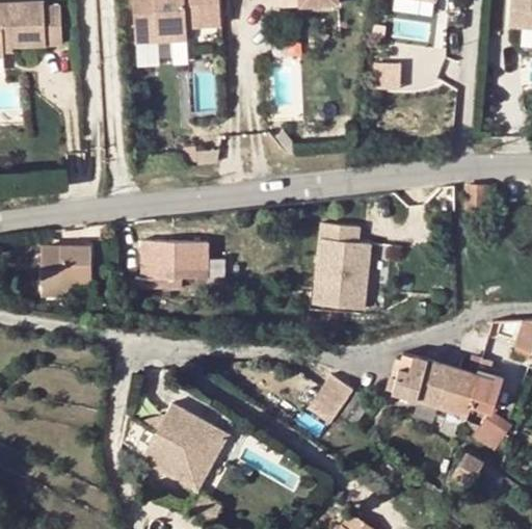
[(131,0),(134,45),(186,42),(185,29),(219,27),(217,0),(131,0)]
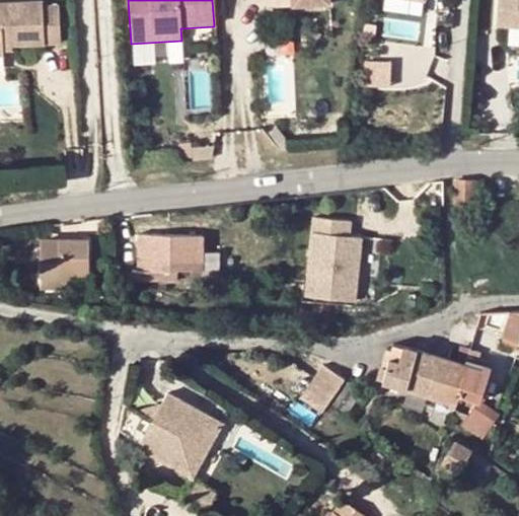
[(281,0),(271,0),(272,10),(282,9),(281,0)]
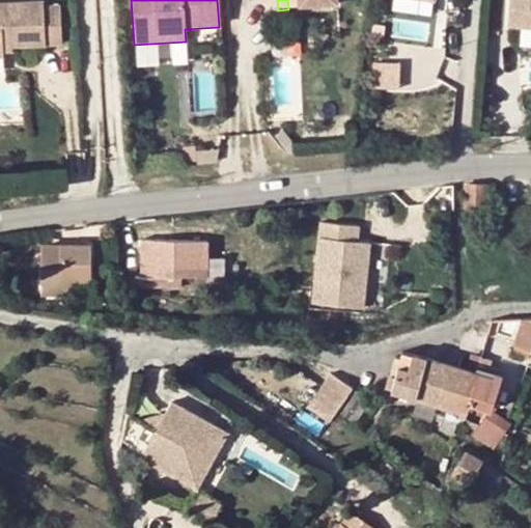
[(315,0),(287,0),(288,9),(315,7),(315,0)]
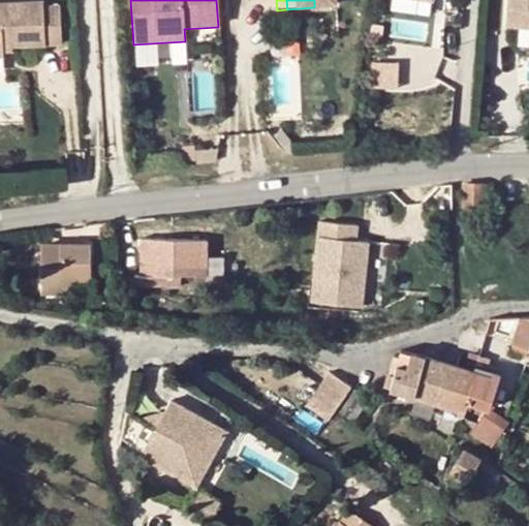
[(419,0),(393,0),(392,10),(430,14),(432,1),(419,0)]
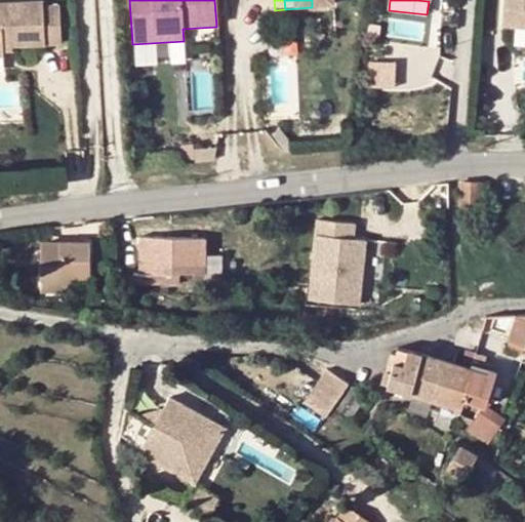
[(524,0),(507,0),(506,30),(524,31),(524,0)]
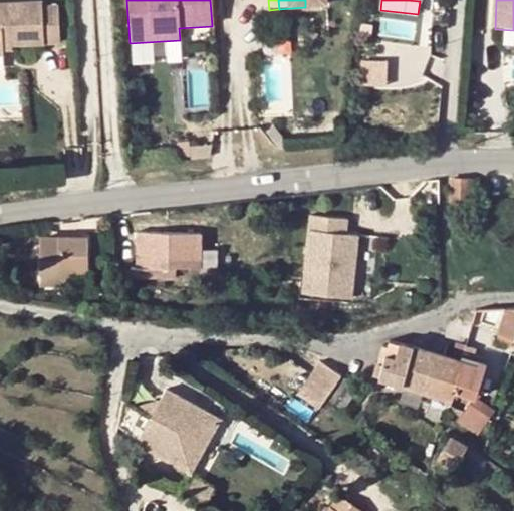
[(3,47),(13,47),(21,47),(58,44),(55,7),(40,7),(39,3),(0,5),(0,57),(3,57),(3,53),(3,47)]
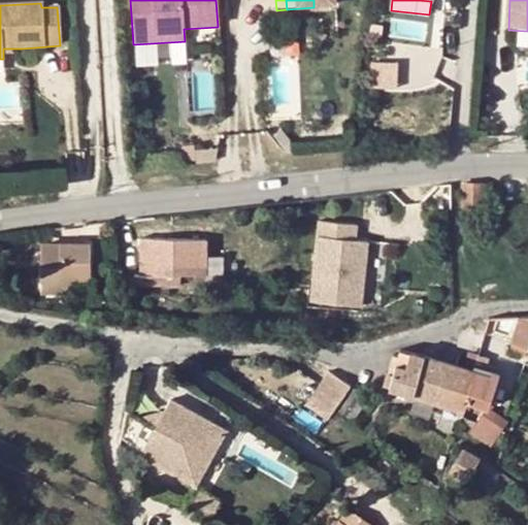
[(374,62),(371,89),(397,92),(400,65),(374,62)]
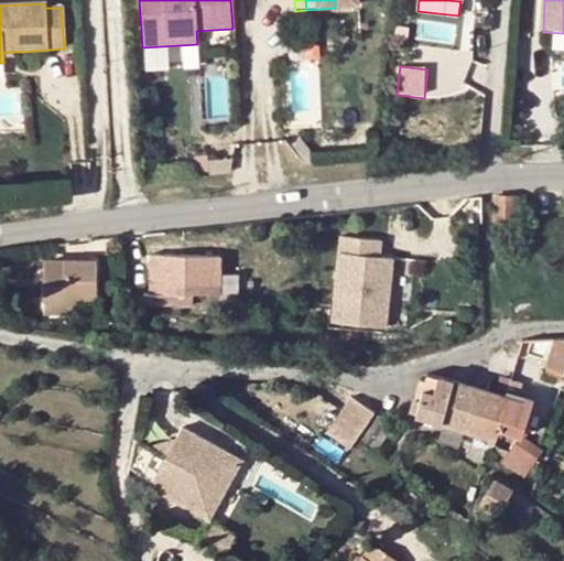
[(516,228),(517,195),(495,196),(496,228),(516,228)]
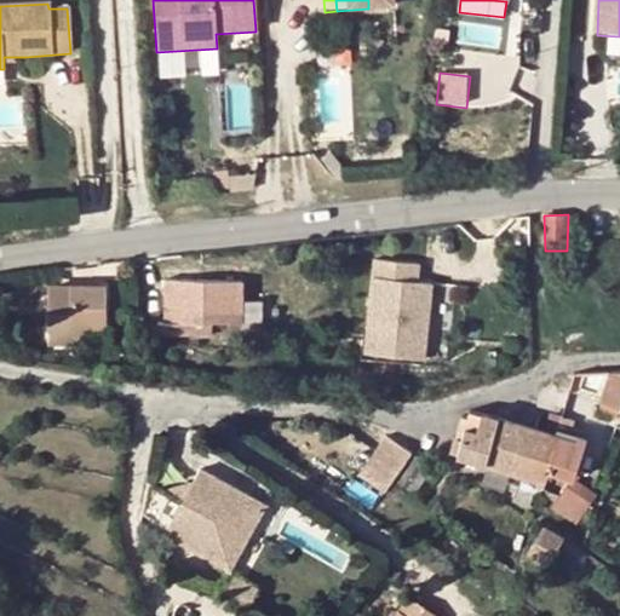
[(417,259),(374,254),(365,330),(426,338),(434,276),(415,274),(417,259)]
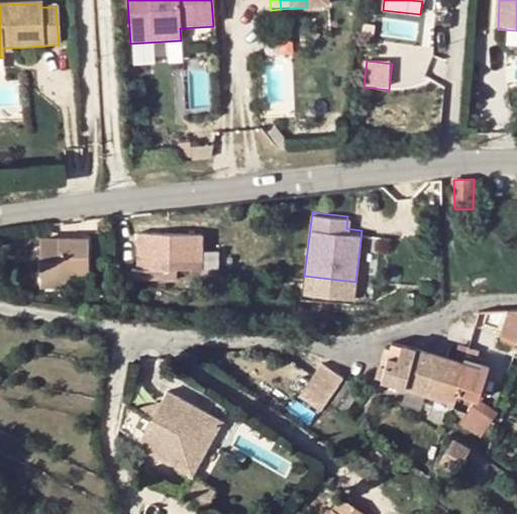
[(159,235),(138,235),(138,271),(130,271),(130,280),(138,280),(138,282),(176,282),(176,272),(159,272),(159,235)]
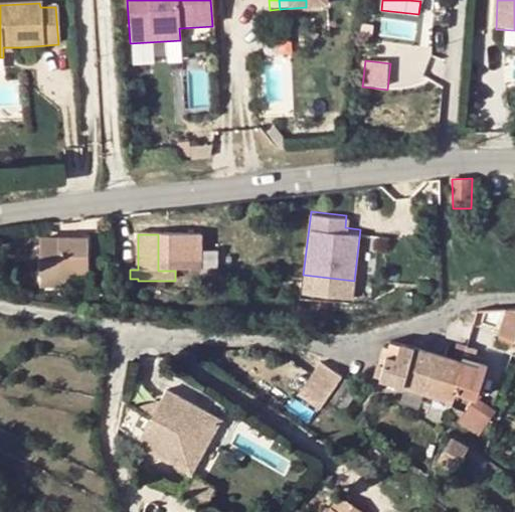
[(86,240),(60,241),(60,273),(72,273),(73,283),(92,282),(92,269),(86,269),(86,240)]
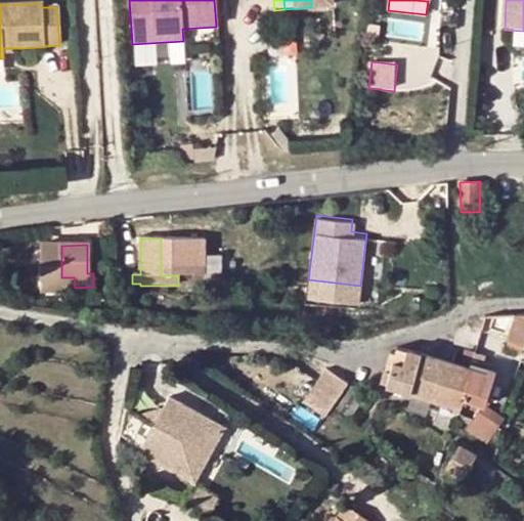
[(523,345),(523,314),(514,317),(508,341),(523,345)]
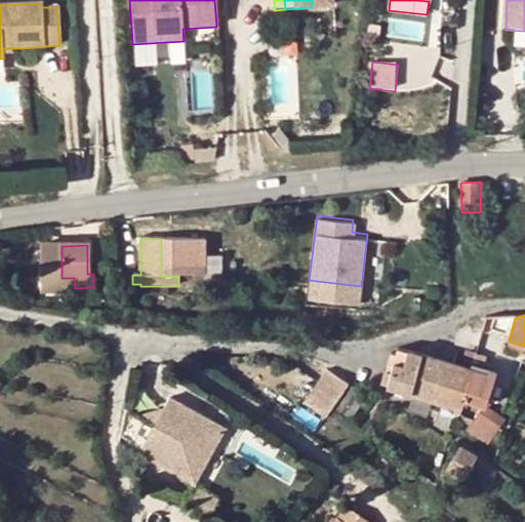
[(388,388),(437,402),(448,365),(397,350),(388,388)]
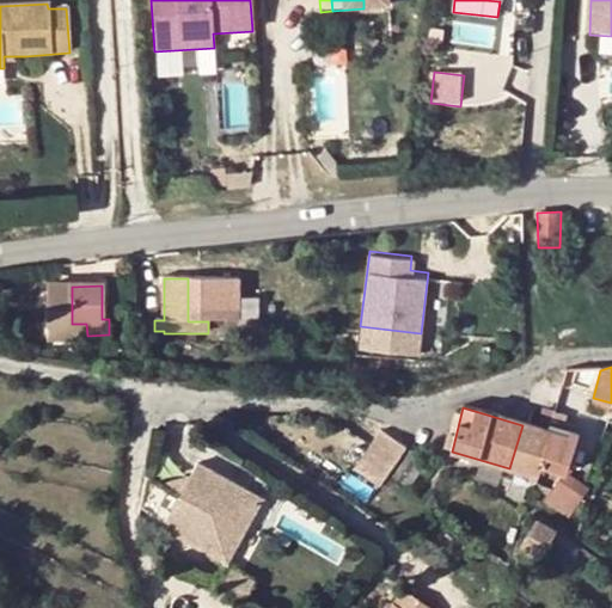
[(550,434),(522,425),(509,468),(525,473),(522,480),(536,484),(542,464),(550,434)]
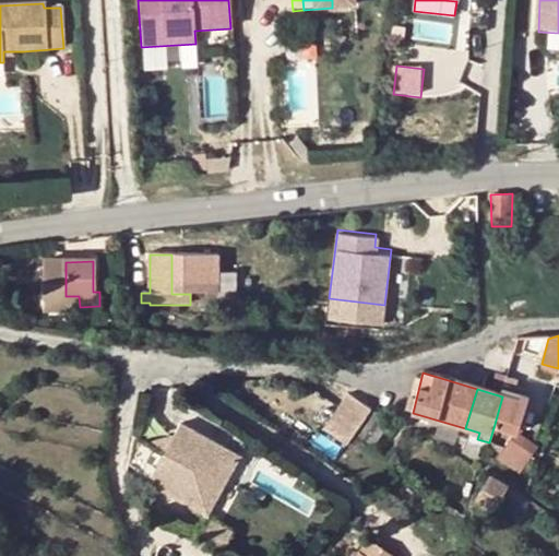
[(347,446),(371,409),(348,393),(324,430),(347,446)]
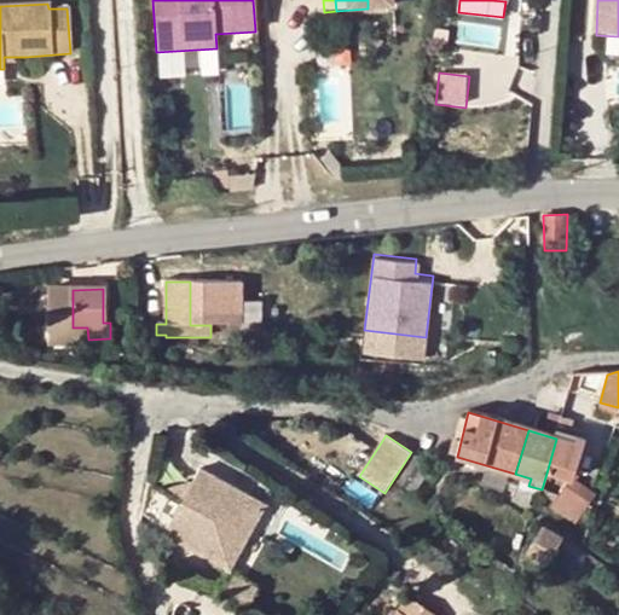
[(556,439),(548,469),(571,477),(580,446),(556,439)]
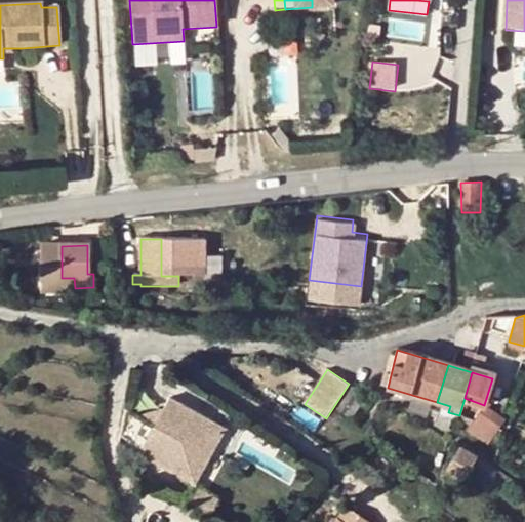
[(350,424),(368,397),(351,385),(332,413),(350,424)]
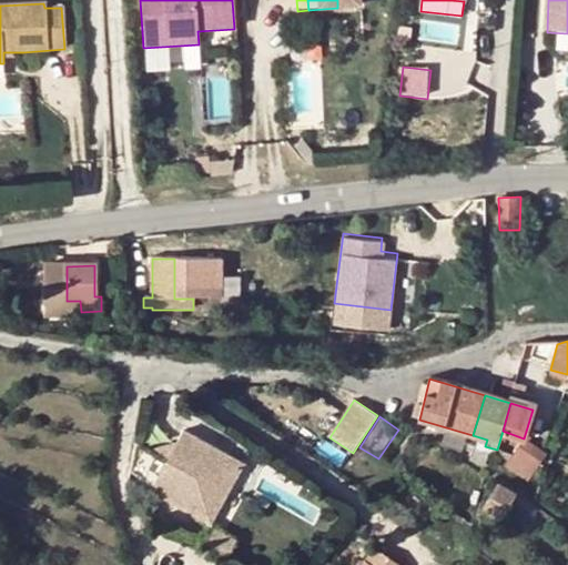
[(128,472),(151,485),(146,491),(205,525),(241,467),(181,433),(164,462),(134,442),(128,472)]
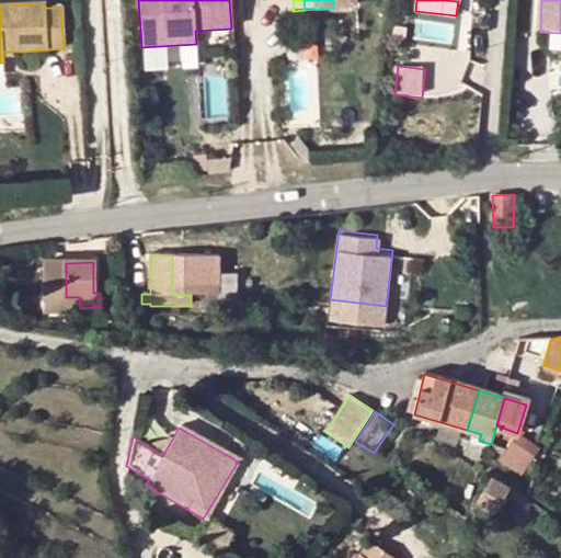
[(541,447),(517,433),(499,462),(522,478),(541,447)]
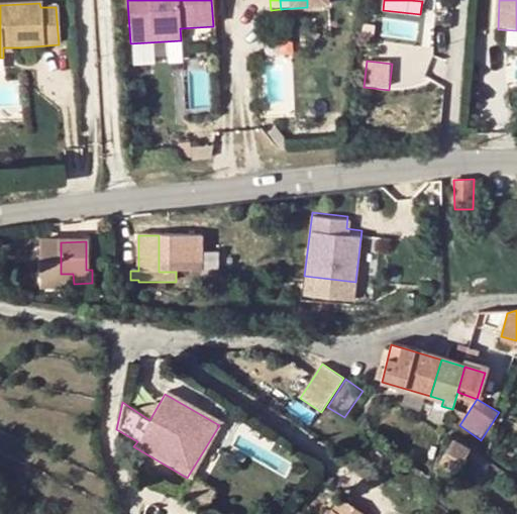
[(474,482),(486,459),(453,441),(441,464),(451,469),(463,476),(474,482)]
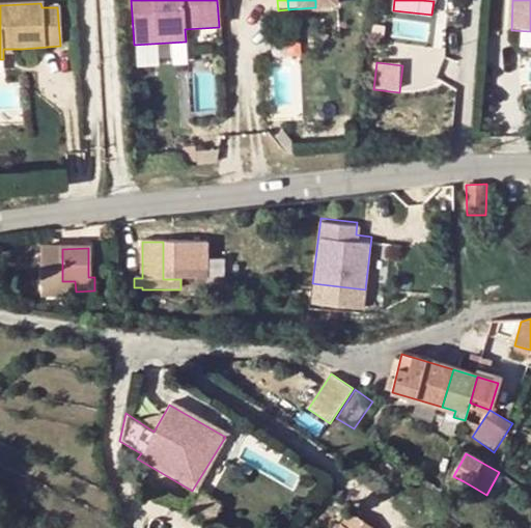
[(510,480),(499,472),(486,495),(498,502),(510,480)]
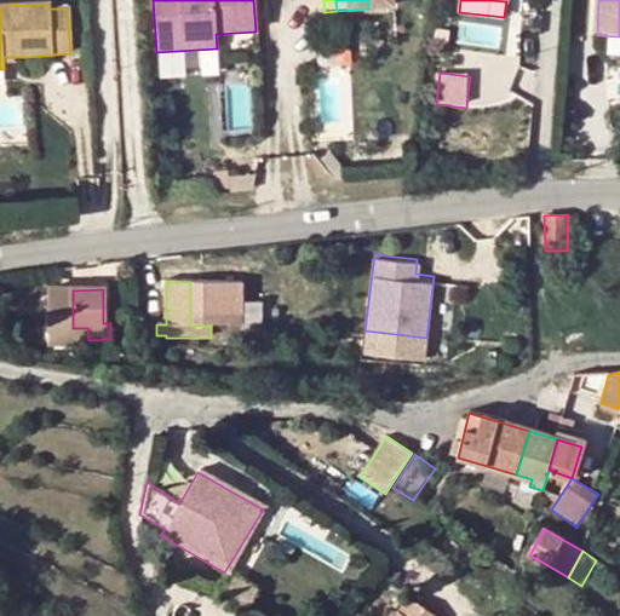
[(541,562),(537,573),(550,580),(556,570),(541,562)]
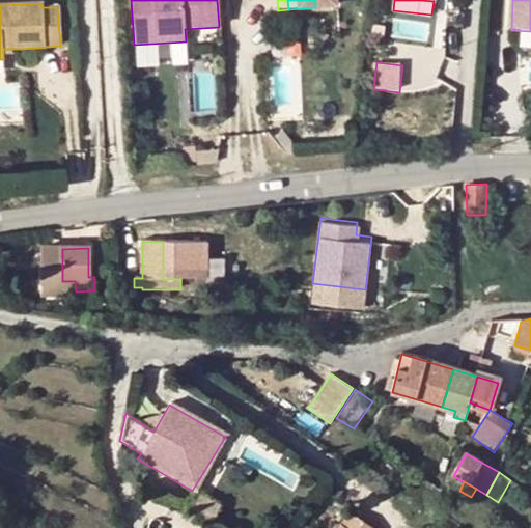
[(219,505),(197,491),(189,503),(211,518),(219,505)]
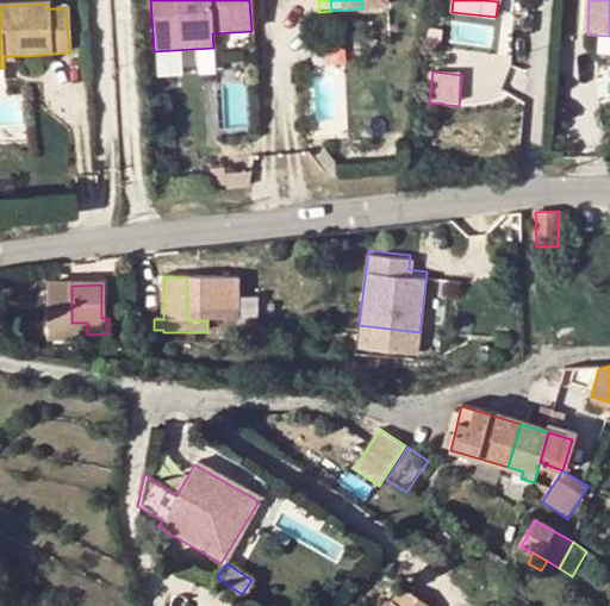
[(429,605),(404,588),(391,605),(429,605)]
